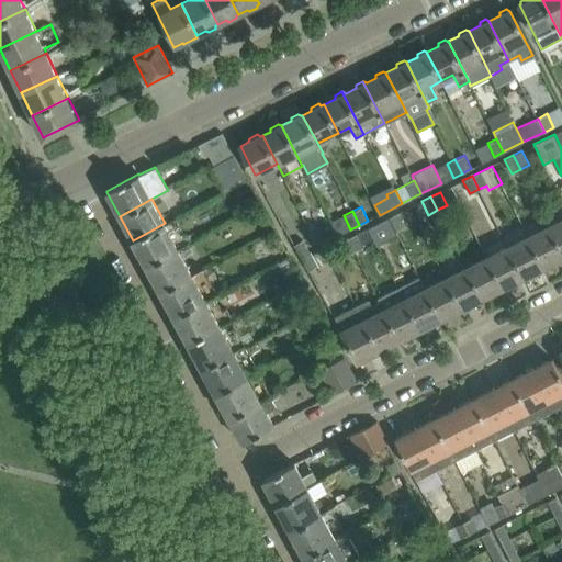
[(405,226),(398,213),(389,217),(396,231),(405,226)]
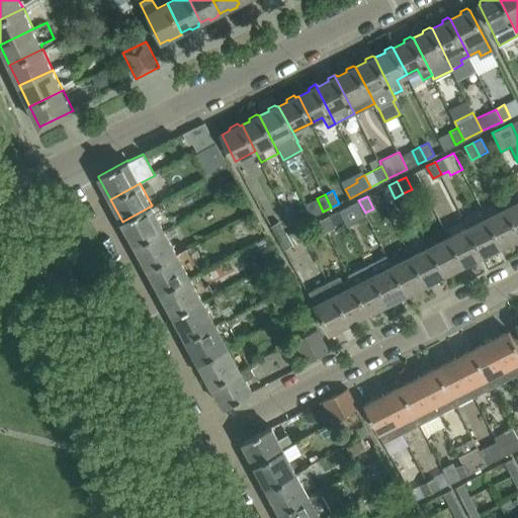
[(286,213),(283,207),(275,211),(268,197),(259,202),(267,219),(274,214),(278,221),(271,225),(278,238),(293,230),(286,213)]
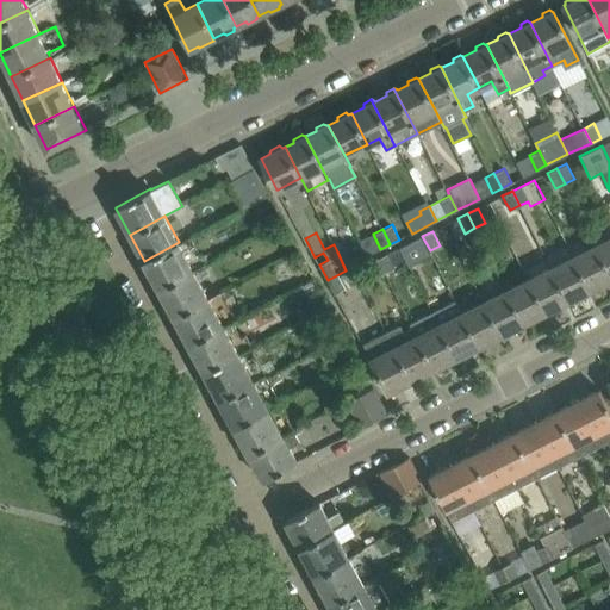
[(609,235),(595,243),(609,273),(609,235)]
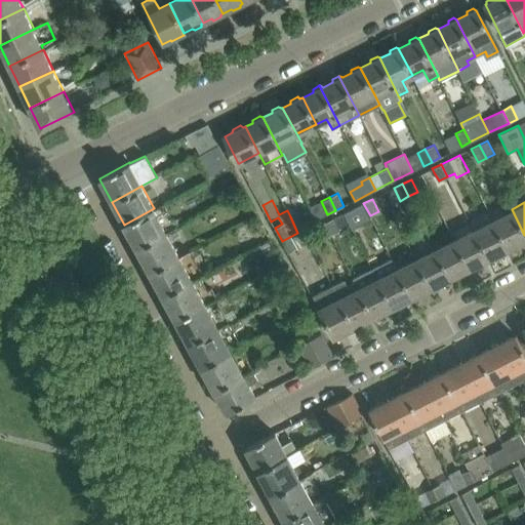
[(370,215),(363,203),(345,212),(353,229),(372,219),(370,215)]
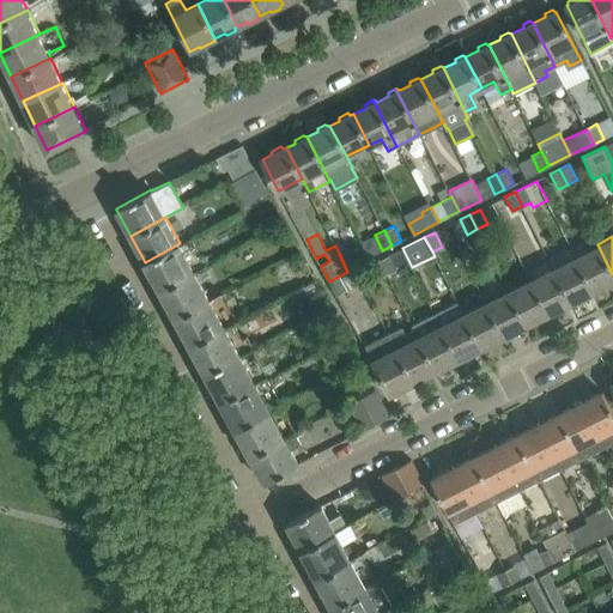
[(194,271),(180,243),(145,262),(159,290),(194,271)]
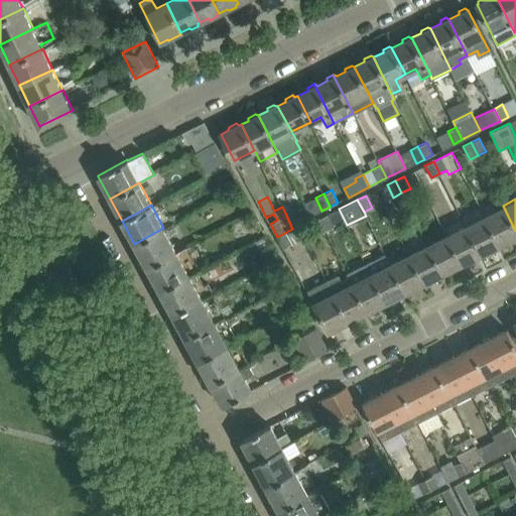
[(515,236),(515,231),(503,206),(484,215),(499,245),(501,244),(504,246),(511,242),(511,239),(515,236)]
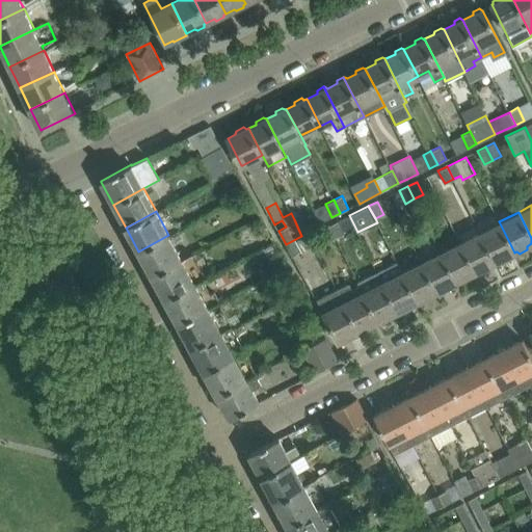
[(302,215),(294,219),(301,236),(308,233),(309,236),(312,234),(302,215)]
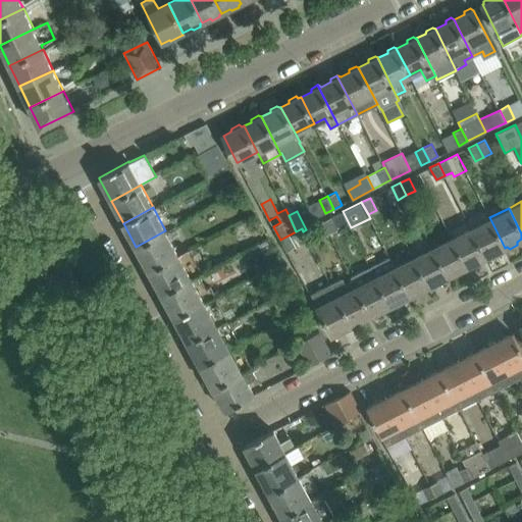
[(337,228),(331,217),(323,221),(329,233),(337,228)]
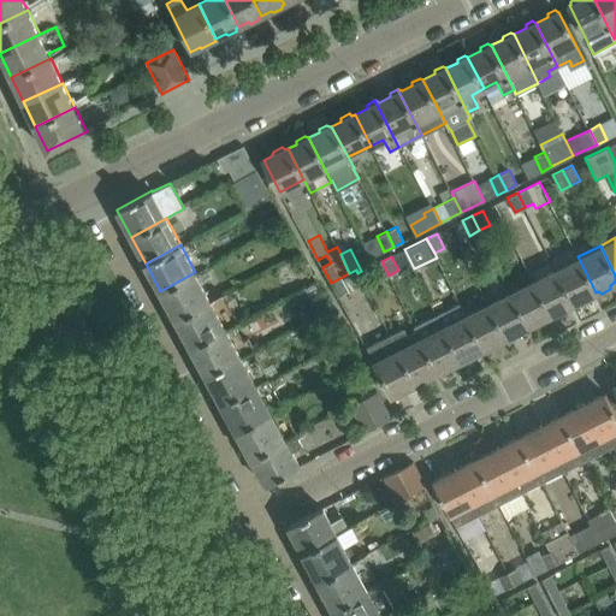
[(596,292),(578,256),(555,268),(573,304),(575,303),(580,304),(587,301),(587,297),(596,292)]
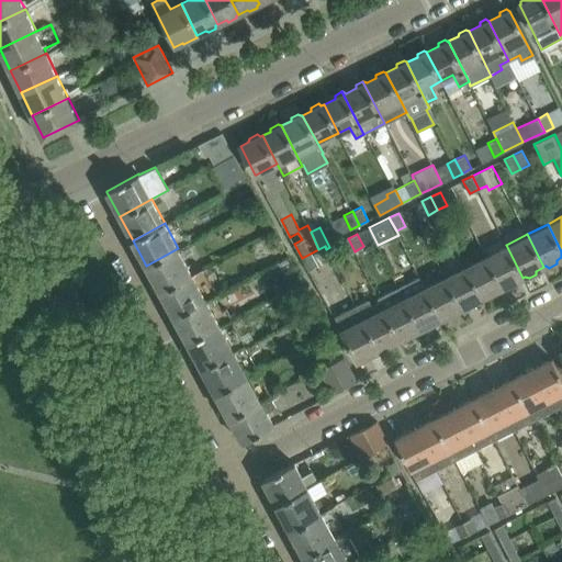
[(355,251),(348,238),(339,243),(347,256),(355,251)]
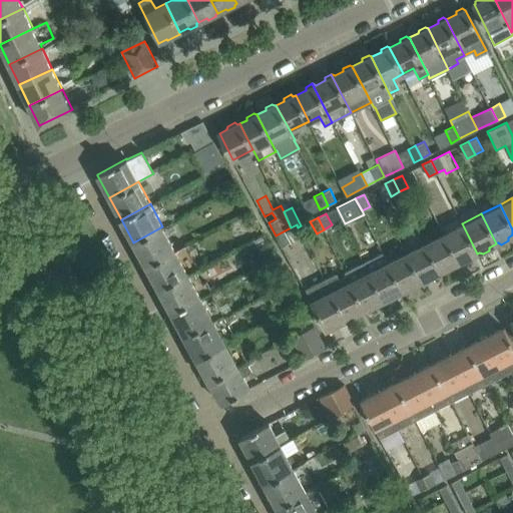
[(477,253),(462,223),(444,232),(458,263),(461,262),(464,263),(470,261),(470,257),(477,253)]
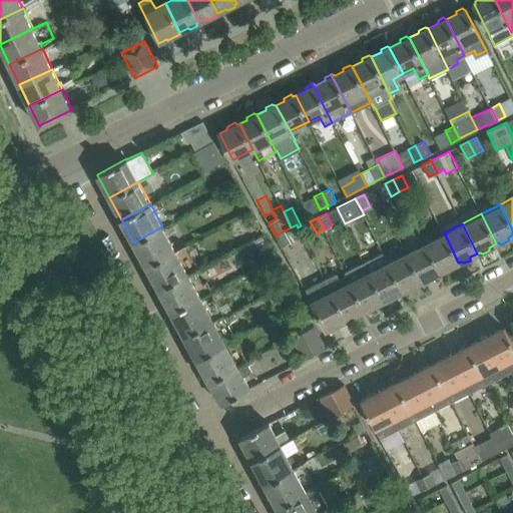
[(303,236),(298,227),(297,224),(291,227),(276,235),(283,246),(303,236)]
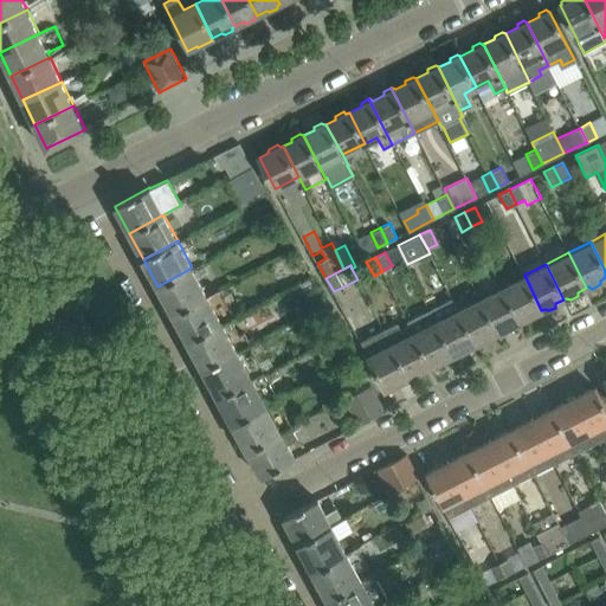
[(207,295),(192,268),(158,287),(173,314),(207,295)]
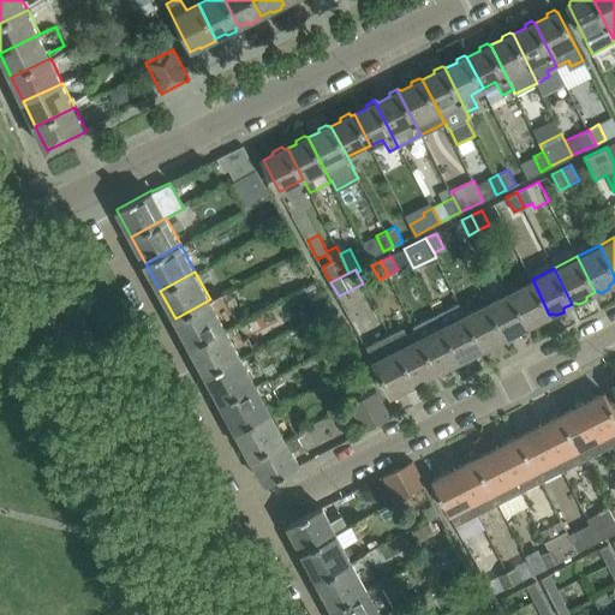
[(549,315),(532,279),(509,291),(527,327),(530,326),(533,327),(541,323),(541,318),(549,315)]
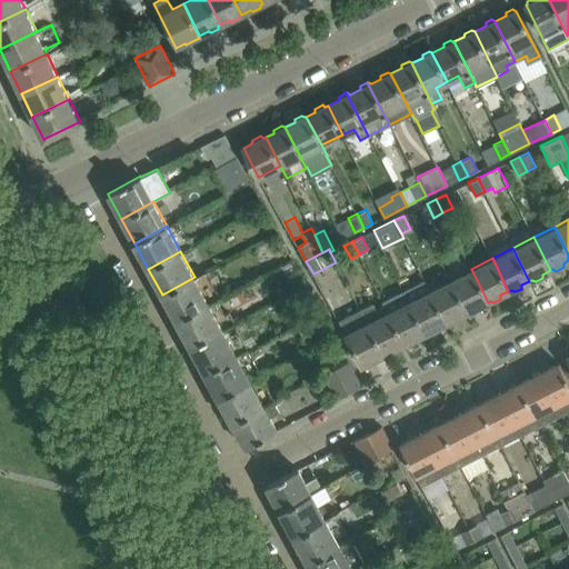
[(303,278),(292,259),(285,263),(295,282),(303,278)]
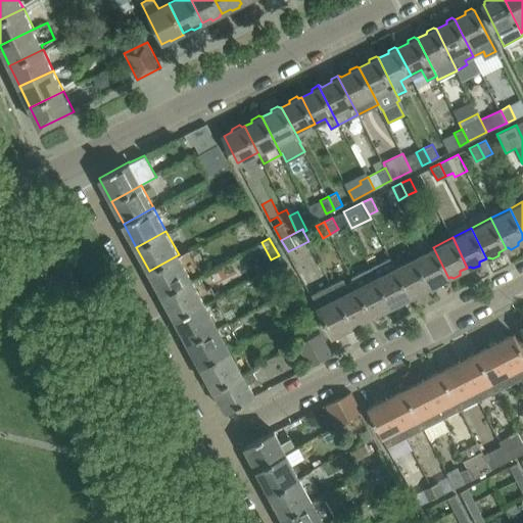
[(448,278),(433,247),(414,256),(429,287),(432,286),(434,287),(440,284),(441,281),(448,278)]
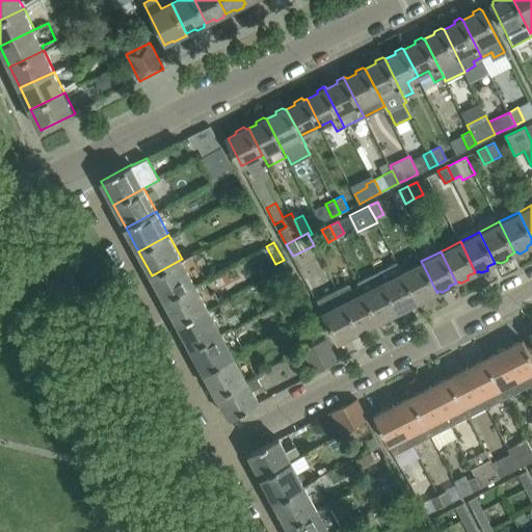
[(182,259),(152,275),(164,299),(195,284),(182,259)]
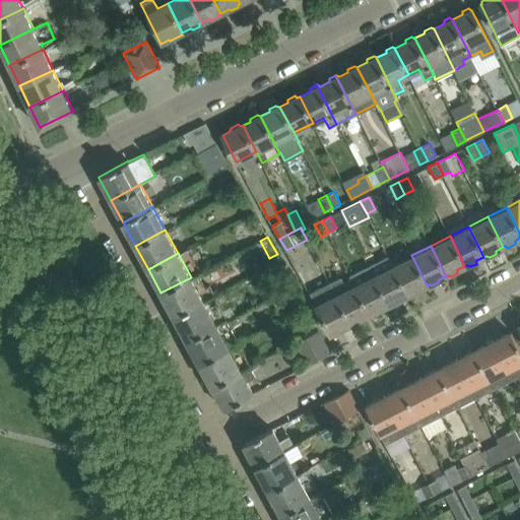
[(427,285),(411,255),(392,265),(407,296),(410,295),(413,296),(419,291),(418,289),(427,285)]
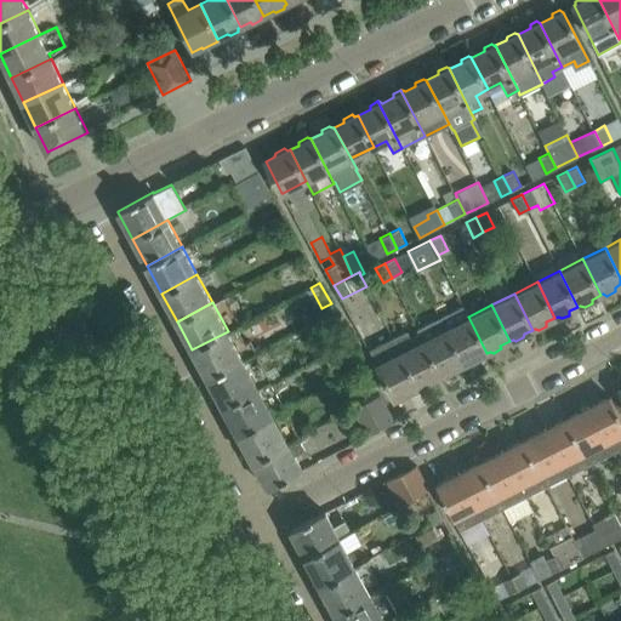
[(486,353),(468,317),(463,306),(440,318),(465,364),(466,363),(471,364),(478,360),(478,357),(486,353)]
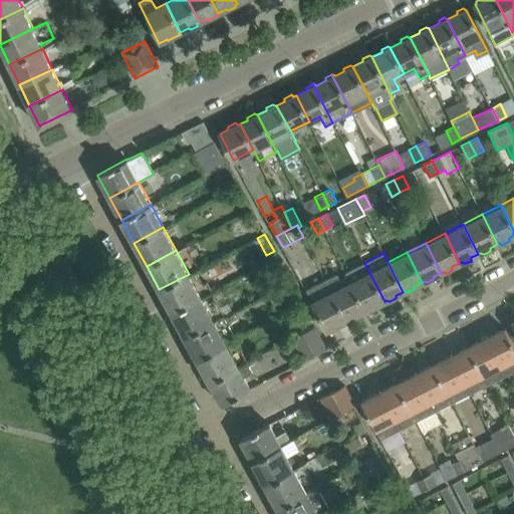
[(364,263),(346,273),(347,275),(348,275),(351,280),(350,281),(365,311),(367,310),(370,311),(376,308),(376,305),(384,301),(364,263)]
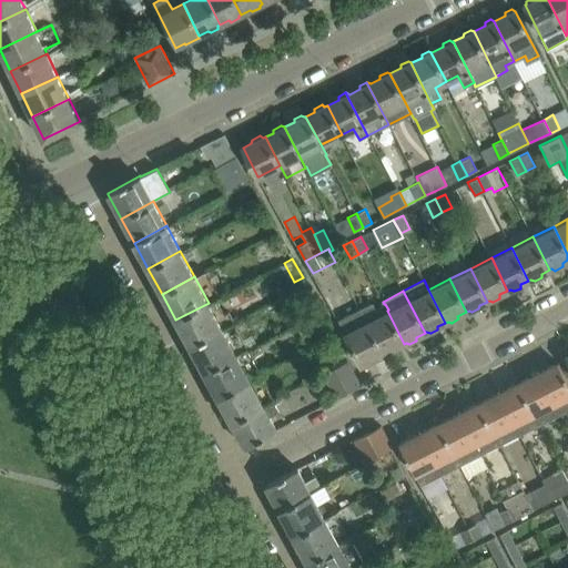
[(387,311),(388,310),(385,304),(384,304),(376,308),(373,302),(359,308),(383,354),(385,353),(388,354),(395,351),(395,347),(404,344),(387,311)]
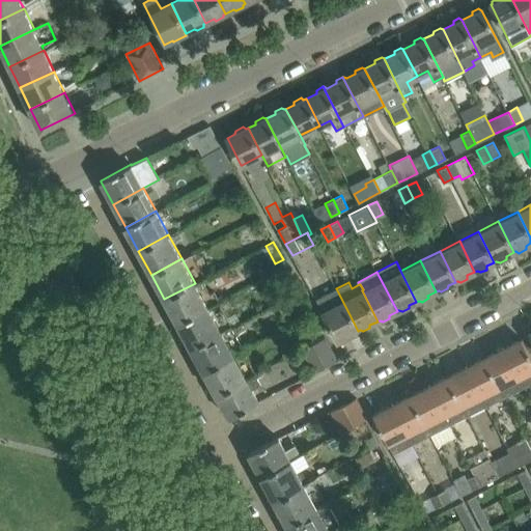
[(207,306),(195,283),(164,299),(176,322),(207,306)]
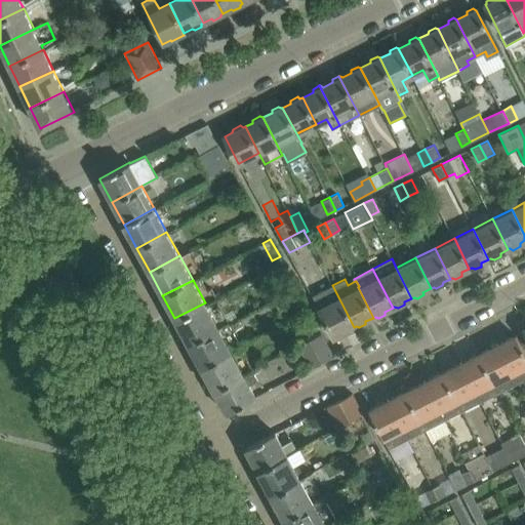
[(354,327),(332,285),(313,295),(334,337),(337,335),(340,337),(346,334),(347,331),(354,327)]
